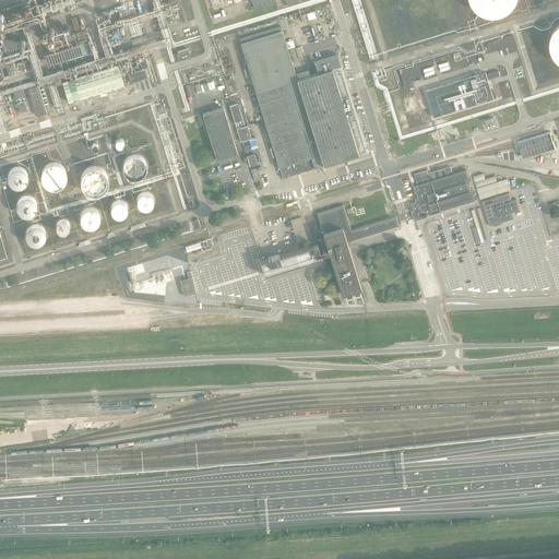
[(274,0),(251,0),(253,6),(248,8),(248,11),(254,9),(254,10),(276,3),(274,0)]
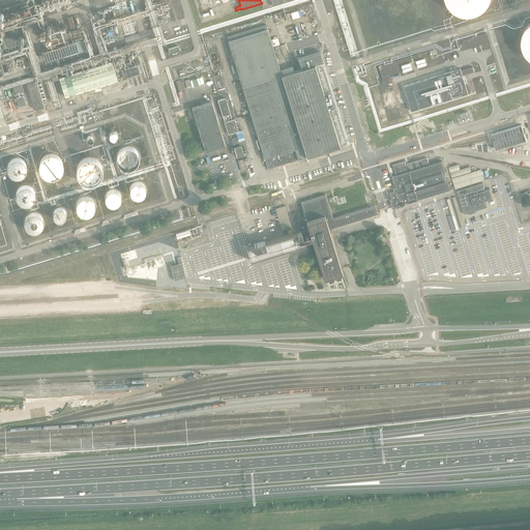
[(446,0),(447,1),(448,3),(451,7),(452,8),(454,10),(455,11),(459,12),(463,13),(466,15),(468,15),(470,15),(473,15),(476,13),(479,12),(481,11),(483,9),(486,8),(488,5),(490,3),(491,0),(490,0),(446,0)]
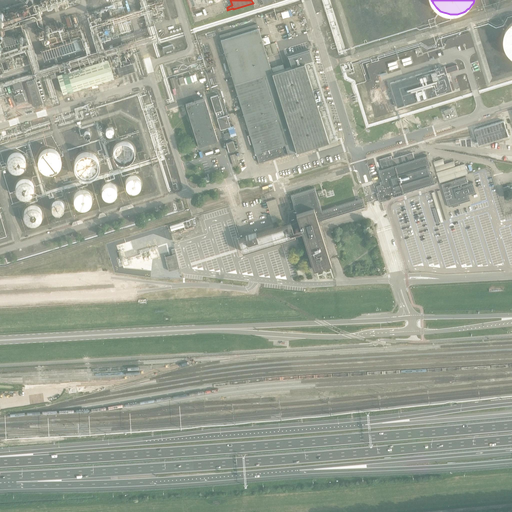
[(27,12),(24,3),(17,5),(20,14),(27,12)]
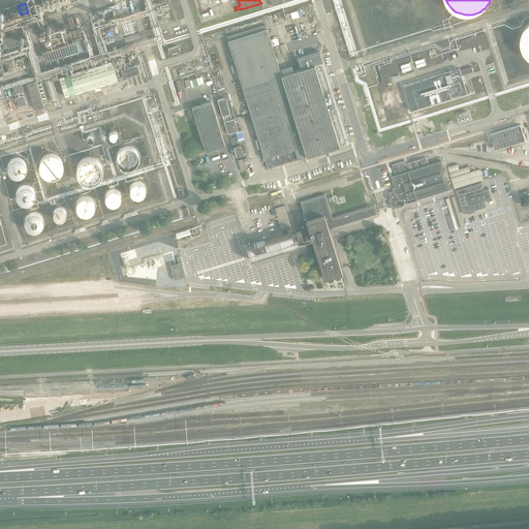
[(8,13),(2,16),(5,22),(13,19),(12,17),(17,14),(14,9),(7,11),(8,13)]
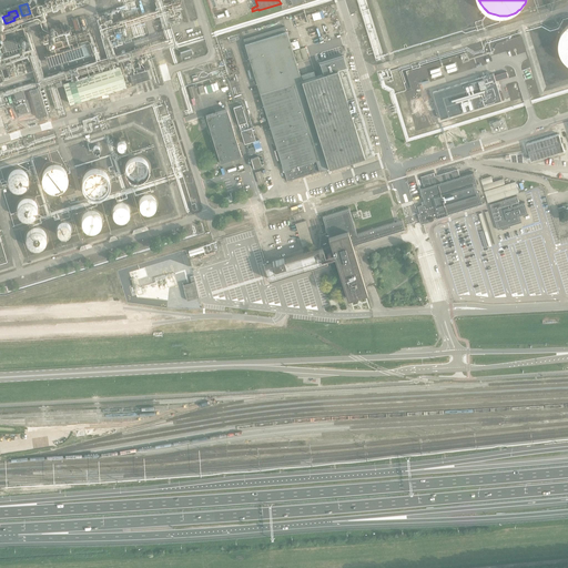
[(118,24),(100,30),(103,41),(121,36),(118,24)]
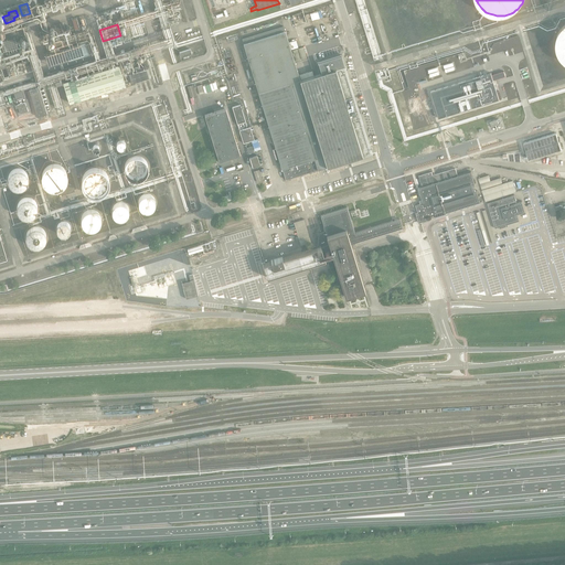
[(49,66),(97,51),(89,25),(76,30),(80,42),(44,53),(49,66)]
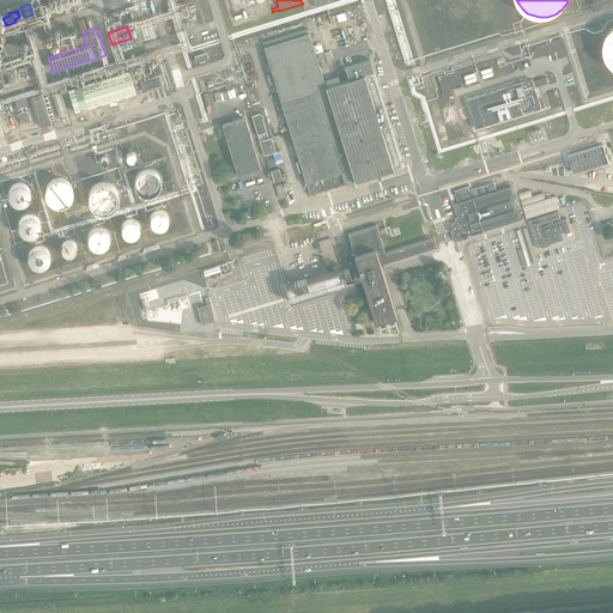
[(308,28),(263,42),(262,42),(263,47),(309,32),(308,28)]
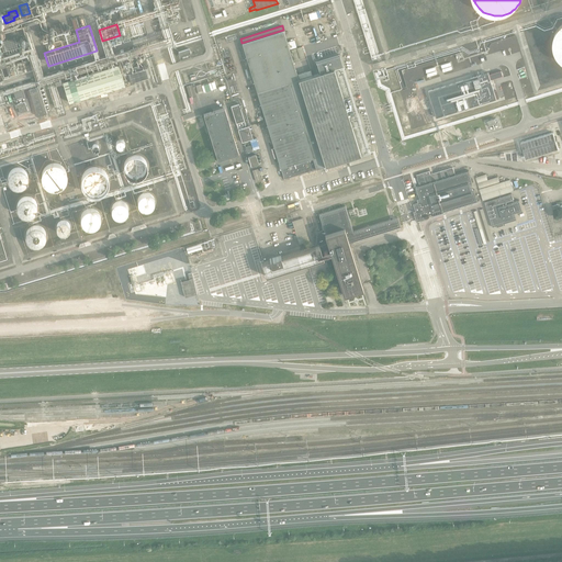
[(305,57),(302,47),(301,45),(299,46),(300,47),(290,51),(289,49),(296,47),(294,41),(287,43),(283,32),(242,44),(284,179),(325,167),(325,169),(335,166),(334,164),(370,153),(339,55),(316,62),(319,72),(312,76),(311,70),(299,75),(300,79),(299,79),(293,62),(305,57)]
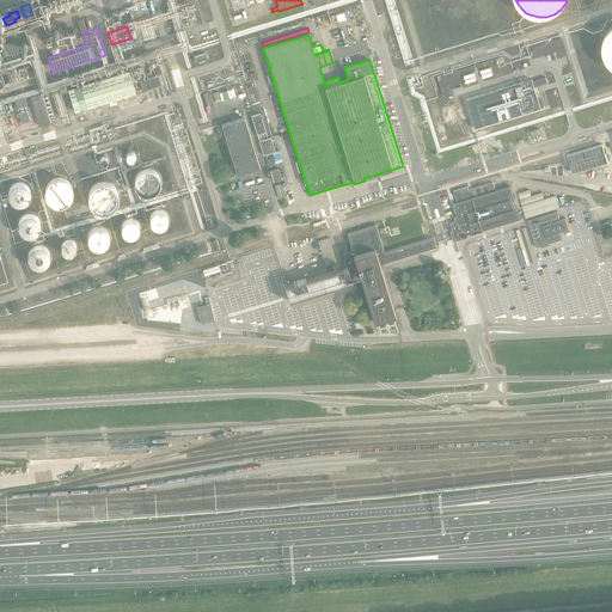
[(16,41),(0,44),(4,55),(19,51),(16,41)]
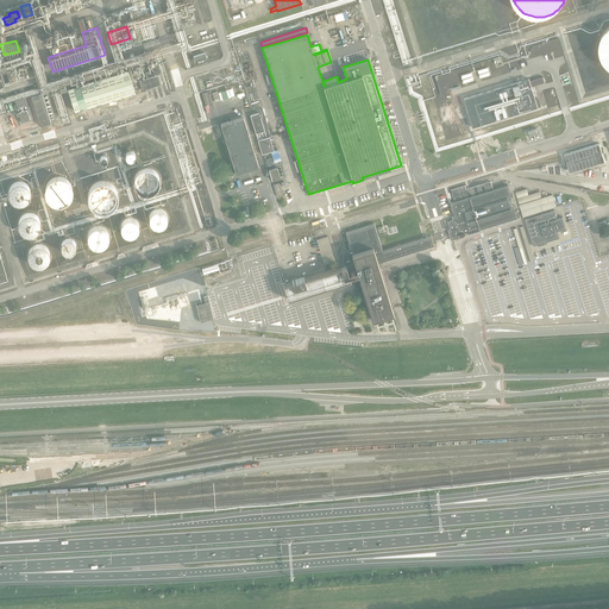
[(0,73),(0,77),(2,87),(22,81),(17,68),(0,73)]
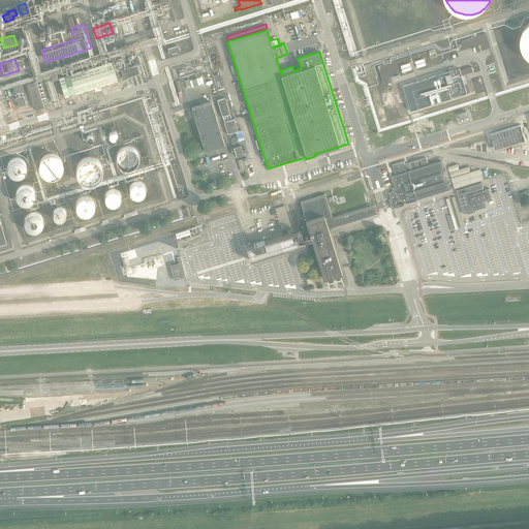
[(112,61),(62,75),(59,76),(65,97),(118,81),(112,61)]
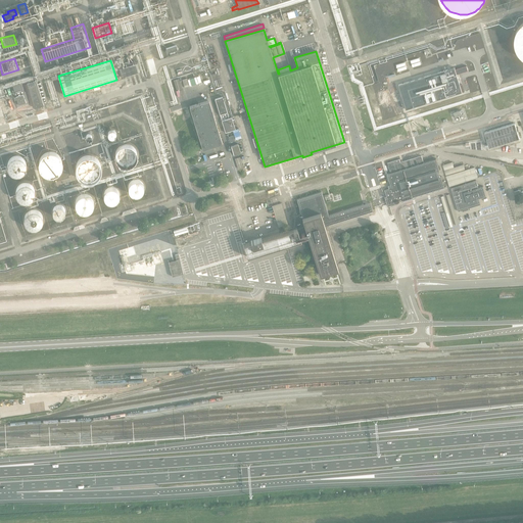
[(121,80),(139,75),(137,65),(117,70),(121,80)]
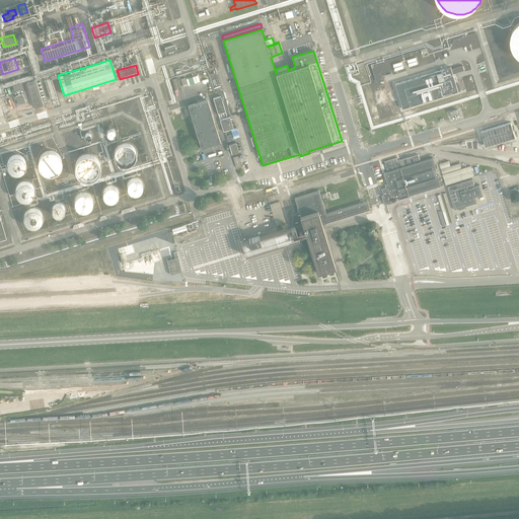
[(451,67),(395,84),(403,108),(459,92),(451,67)]
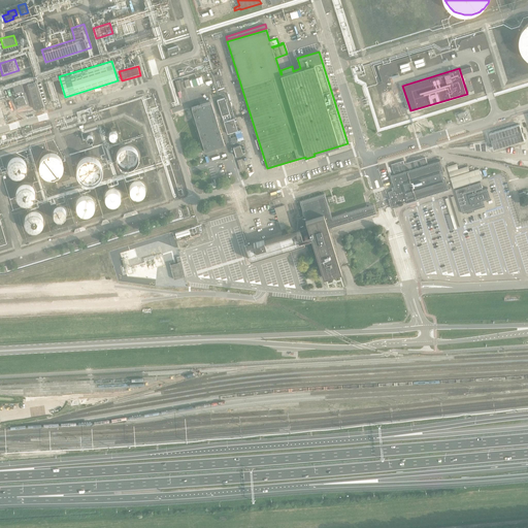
[(180,79),(175,81),(178,91),(184,90),(180,79)]
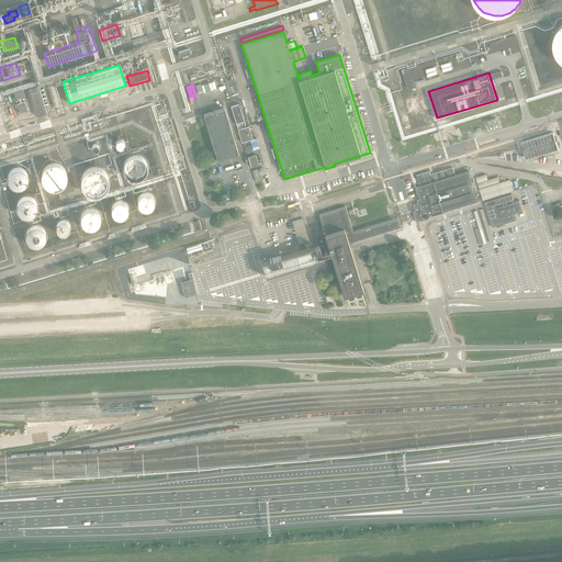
[(38,87),(30,90),(37,116),(47,113),(38,87)]
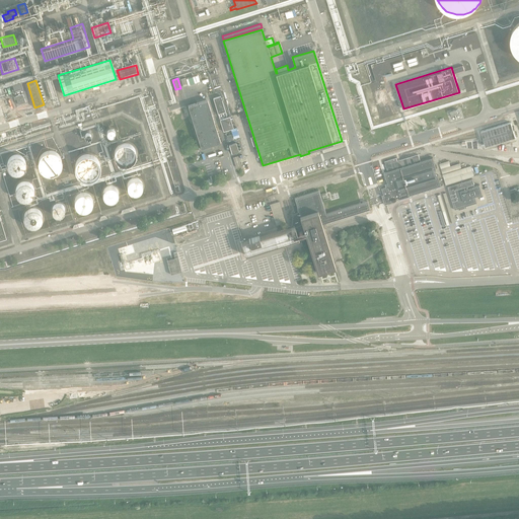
[(12,90),(13,93),(22,90),(20,83),(12,85),(14,90),(12,90)]
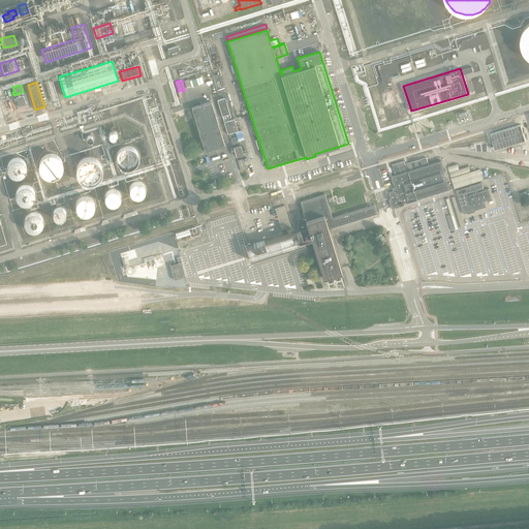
[(18,100),(19,106),(26,104),(24,96),(14,98),(16,101),(18,100)]
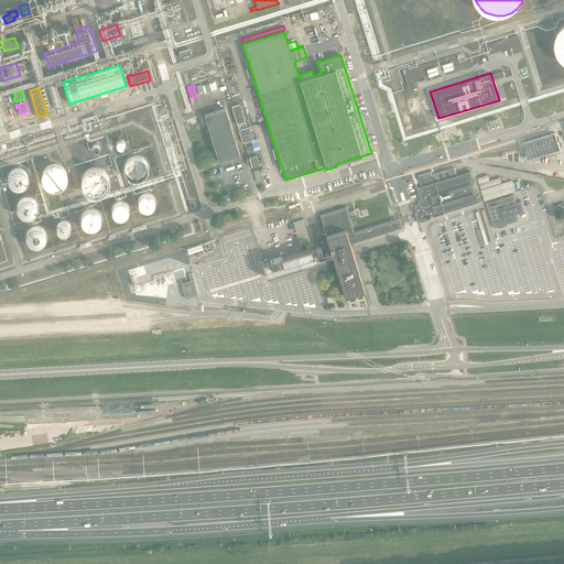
[(245,121),(240,105),(231,107),(237,125),(245,121)]
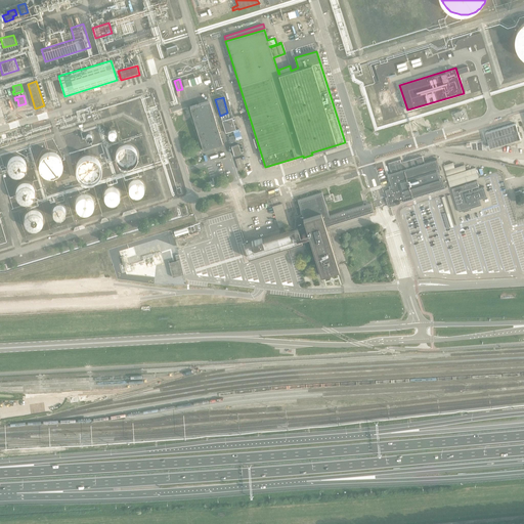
[(210,101),(199,104),(189,107),(203,150),(223,144),(210,101)]
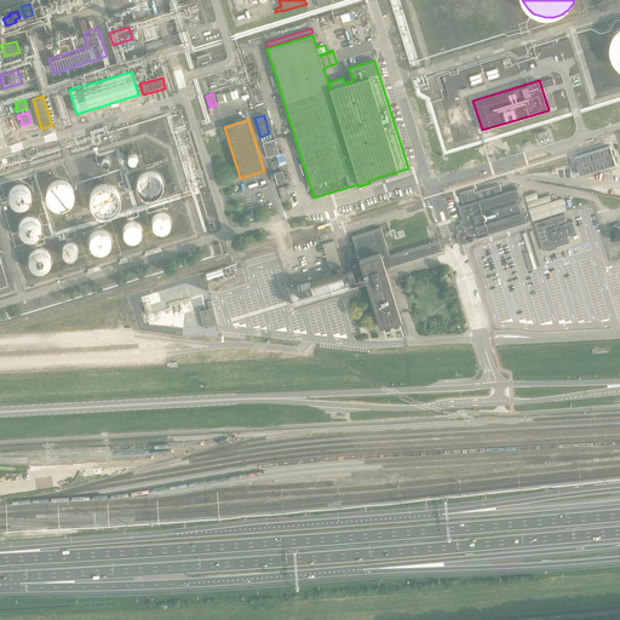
[(267,158),(279,154),(275,139),(263,143),(267,158)]
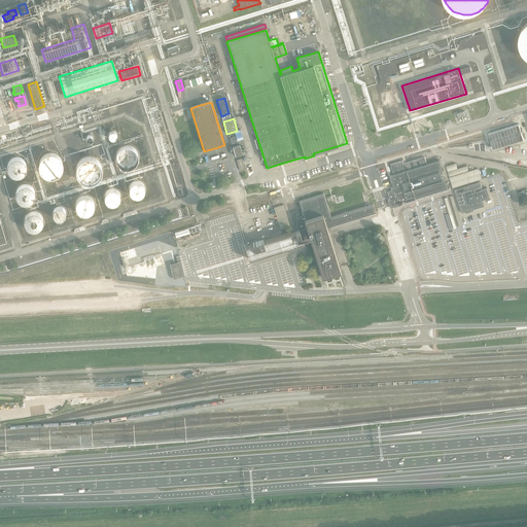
[(519,125),(489,134),(493,149),(523,140),(519,125)]
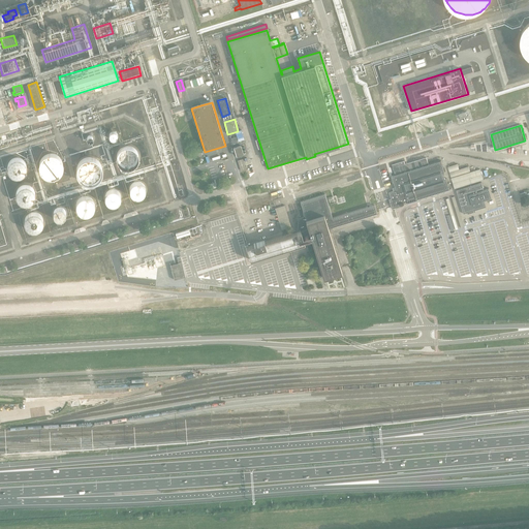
[(118,135),(118,133),(117,132),(115,131),(114,130),(113,130),(112,131),(111,131),(110,132),(109,133),(109,135),(109,136),(110,138),(111,139),(112,139),(113,139),(115,139),(116,139),(116,138),(117,137),(118,135)]
